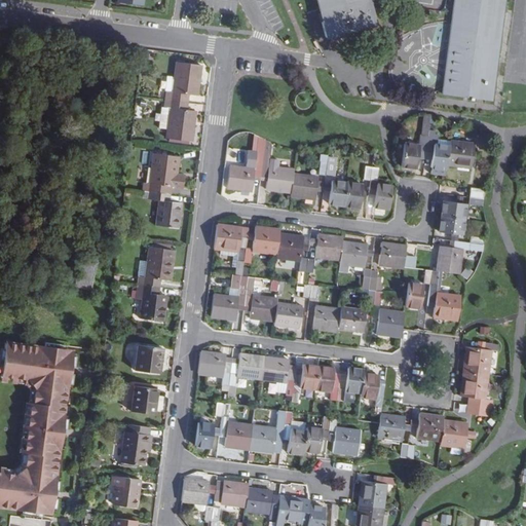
[(315,0),(326,39),(377,26),(371,2),(370,0),(315,0)]
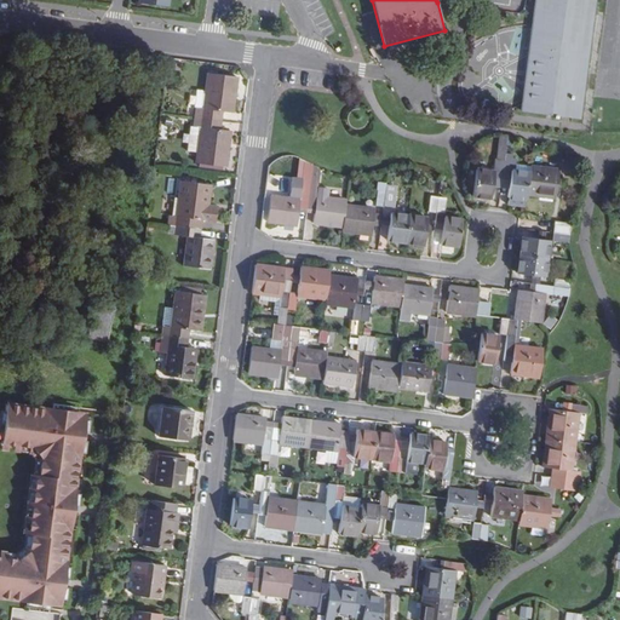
[(534,0),(532,24),(521,109),(550,113),(579,116),(596,0),(534,0)]
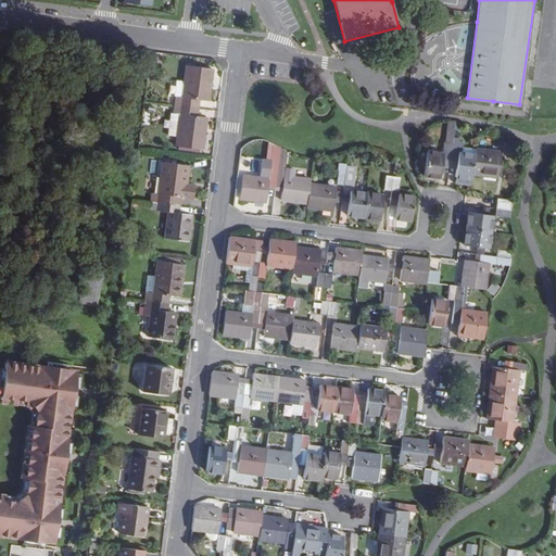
[(176,97),(174,105),(197,109),(198,100),(209,101),(212,70),(187,66),(185,81),(182,98),(176,97)]
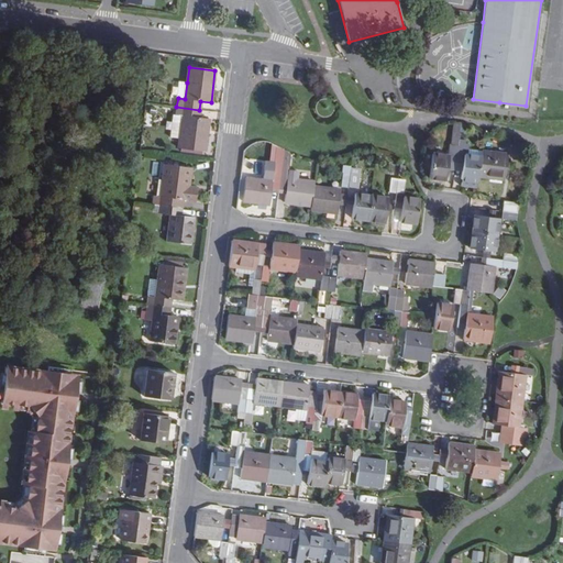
[(185,99),(187,83),(178,81),(176,98),(178,98),(185,99)]
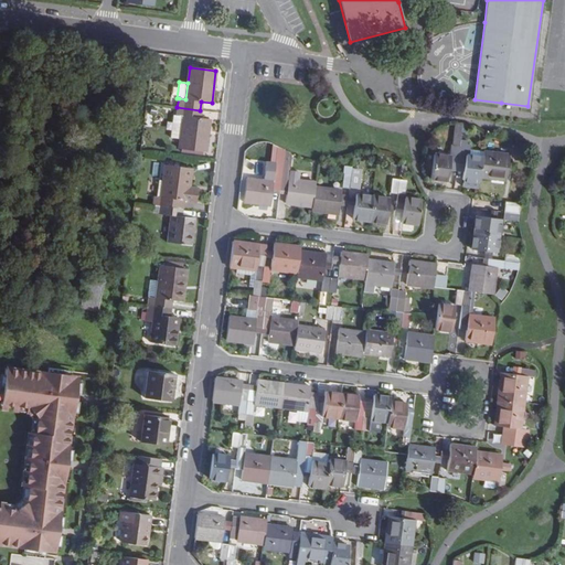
[(177,107),(176,115),(173,115),(170,138),(180,139),(178,149),(205,152),(210,119),(199,118),(200,110),(177,107)]
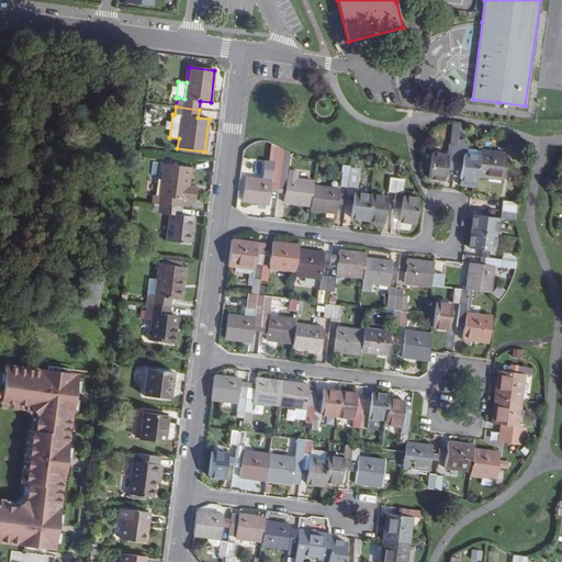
[(447,156),(433,154),(429,178),(446,180),(447,169),(454,169),(456,166),(458,147),(459,133),(460,125),(460,123),(456,123),(453,123),(450,145),(449,145),(447,156)]
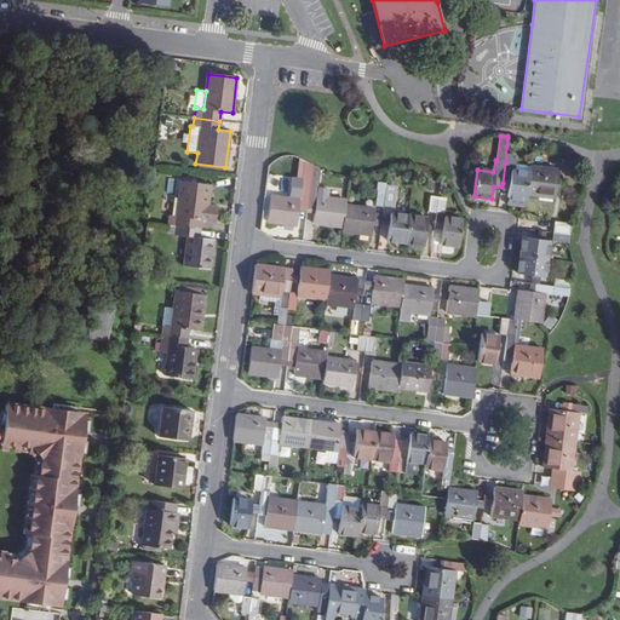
[(523,205),(526,194),(528,174),(511,172),(515,147),(514,147),(515,138),(507,138),(506,147),(505,162),(503,183),(511,183),(509,197),(511,197),(510,202),(523,205)]
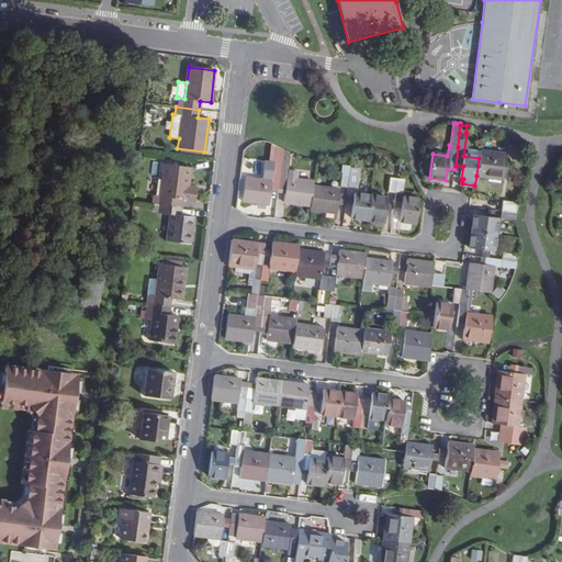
[(311,208),(314,186),(314,182),(287,178),(290,154),(283,150),(282,160),(280,175),(279,186),(285,186),(284,195),(283,203),(311,208)]
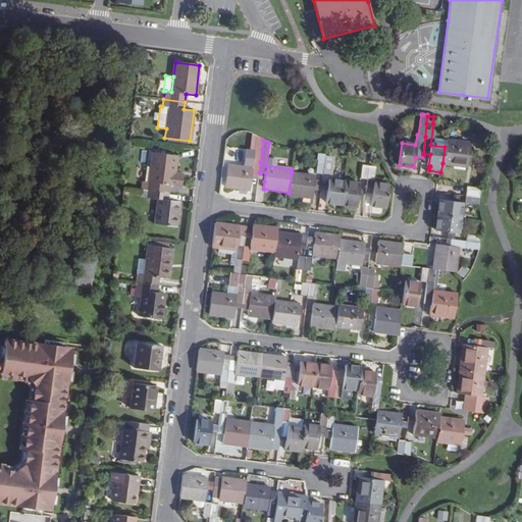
[(470,143),(445,140),(445,147),(442,163),(467,167),(470,143)]
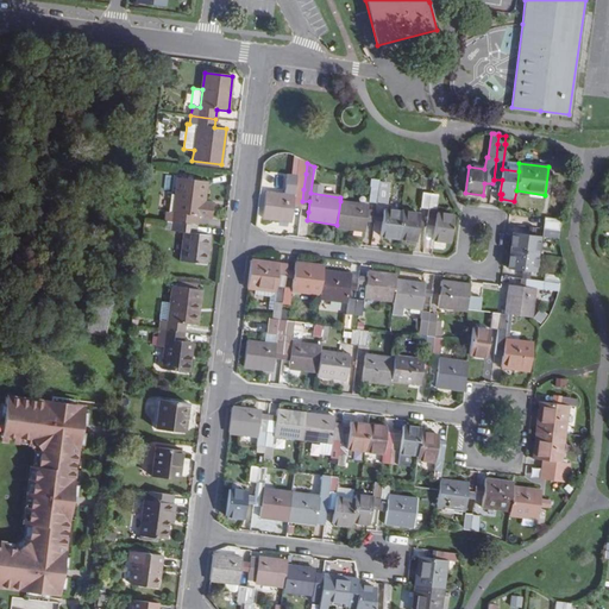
[(297,173),(296,188),(303,189),(306,174),(297,173)]
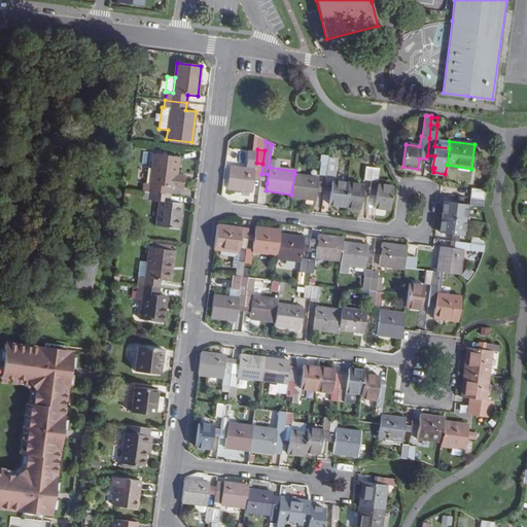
[(143,191),(148,191),(170,195),(171,187),(182,188),(184,177),(176,175),(178,157),(153,154),(149,183),(143,183),(143,191)]
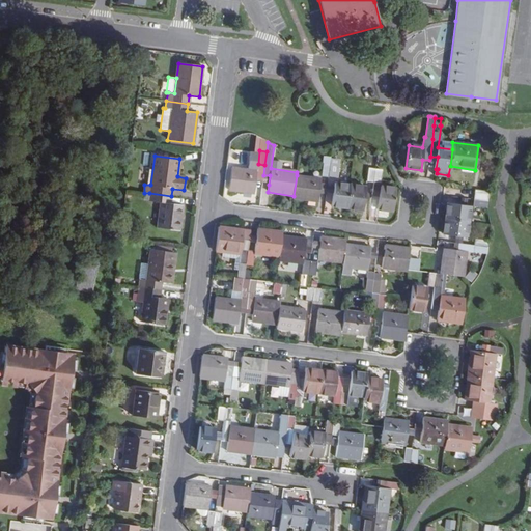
[(322,175),(329,176),(331,157),(325,156),(322,175)]
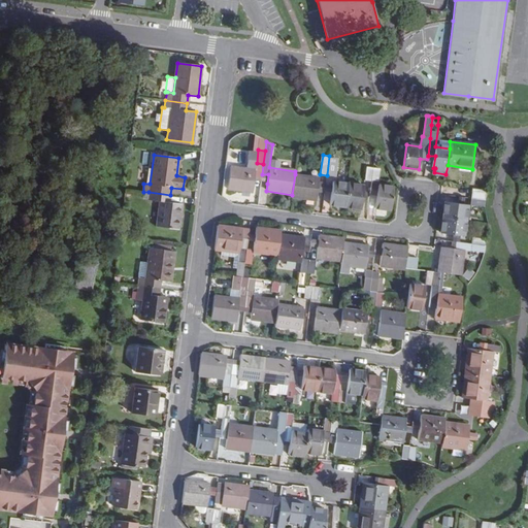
[(336,157),(329,156),(327,175),(334,176),(336,157)]
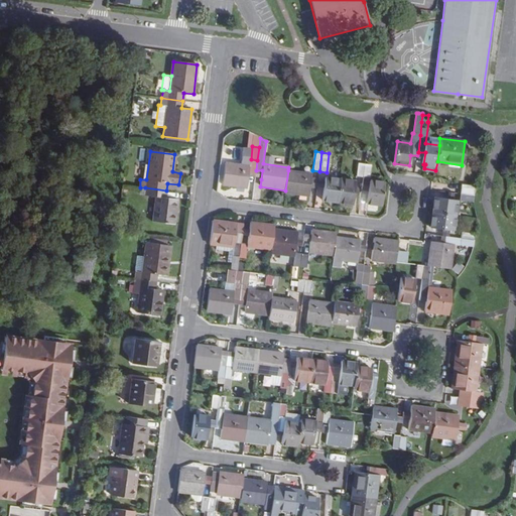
[(256,170),(257,160),(251,159),(250,166),(248,177),(255,178),(256,170)]
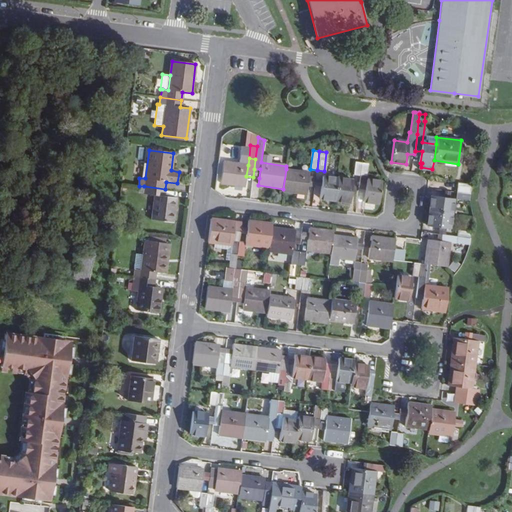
[(246,176),(248,165),(225,162),(222,183),(245,186),(246,176)]
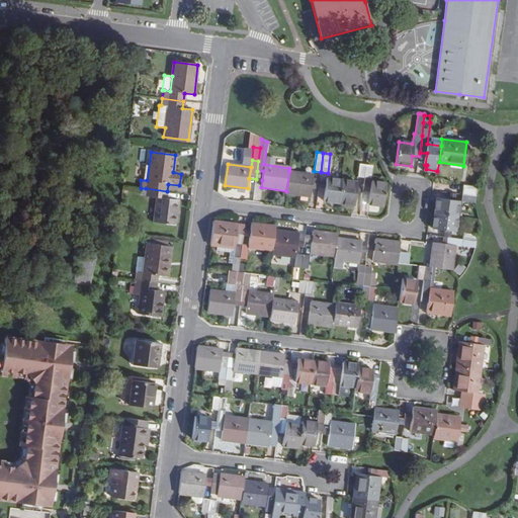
[(373,165),(366,165),(365,178),(371,178),(373,165)]
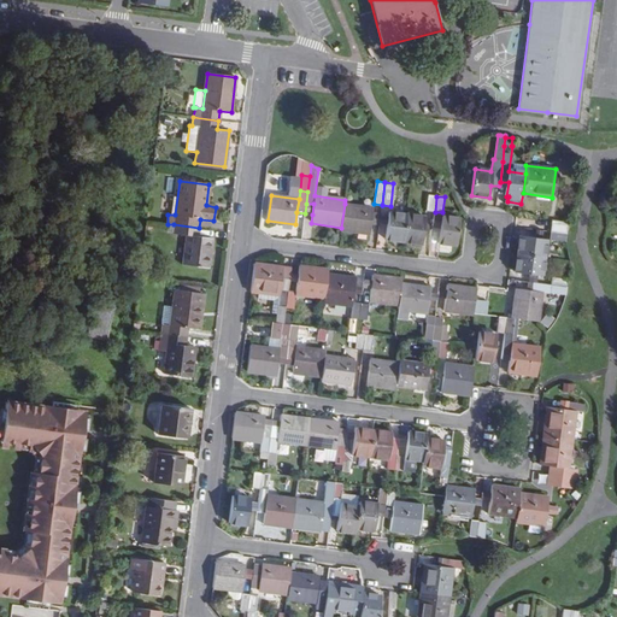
[(370,233),(374,207),(345,204),(341,228),(341,230),(370,233)]
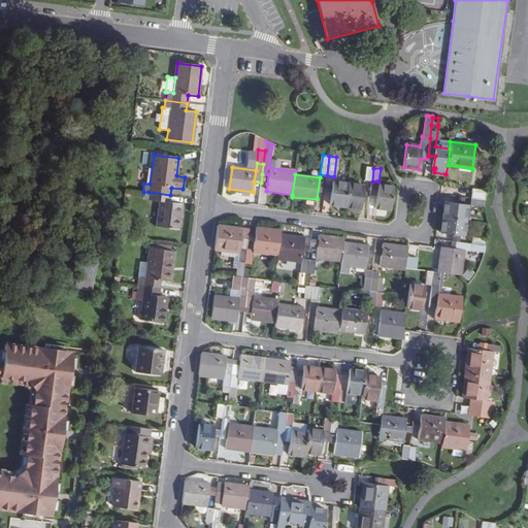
[(331,203),(347,205),(349,184),(333,182),(331,203)]
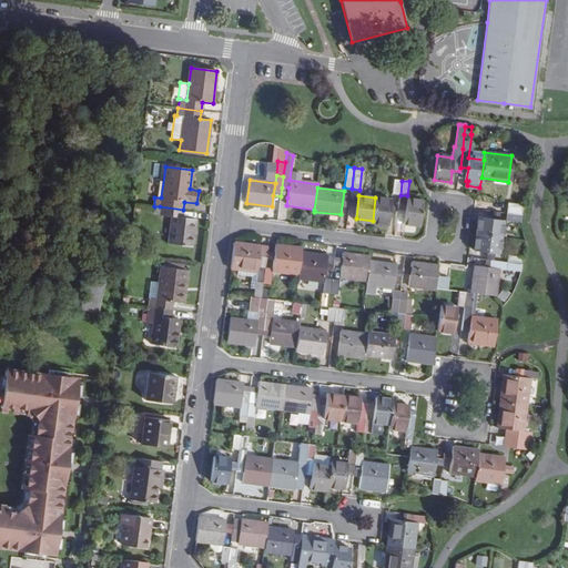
[(407,195),(401,195),(398,210),(406,211),(407,200),(407,195)]
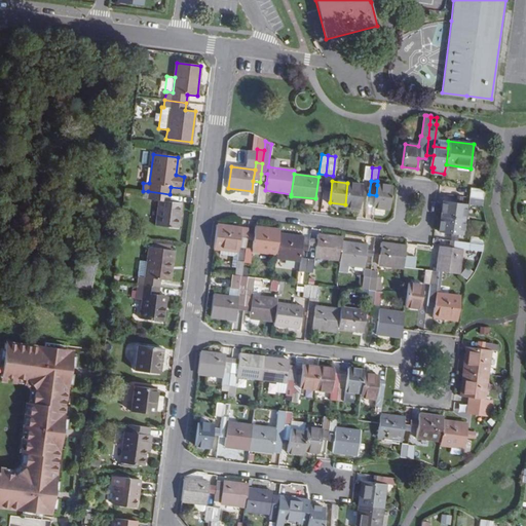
[(347,183),(345,204),(360,207),(363,185),(347,183)]
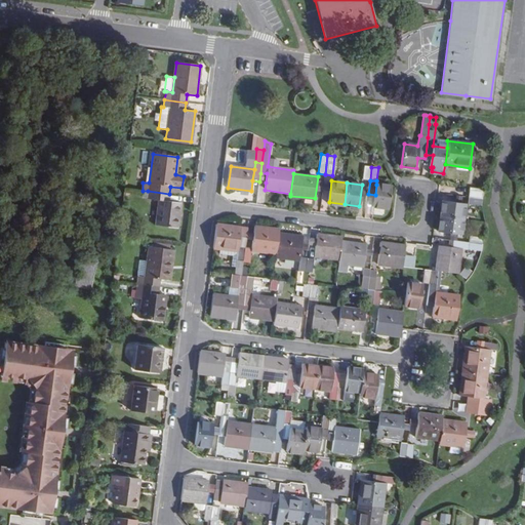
[(389,208),(392,186),(376,185),(375,195),(373,206),(389,208)]
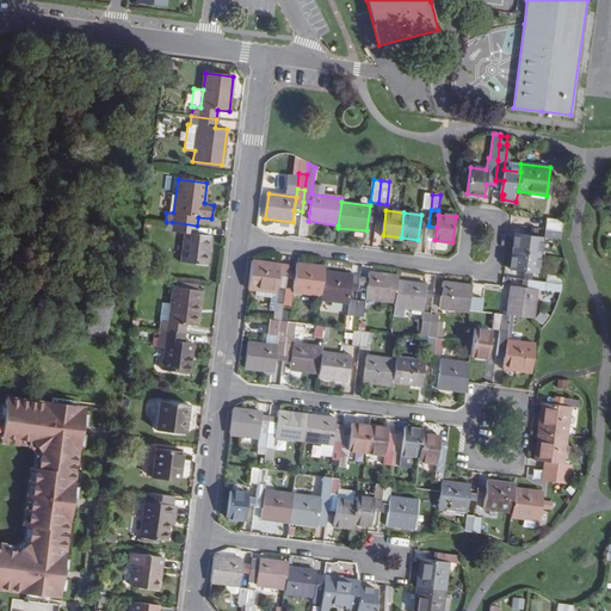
[(562,223),(548,221),(547,230),(561,232),(562,223)]
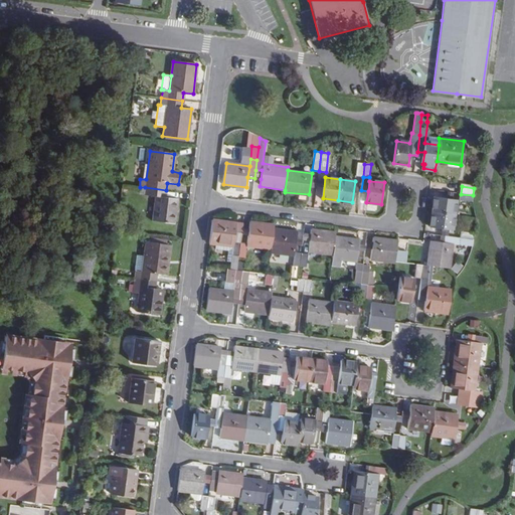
[(165,198),(166,190),(145,187),(144,196),(155,197),(152,221),(173,224),(176,200),(165,198)]
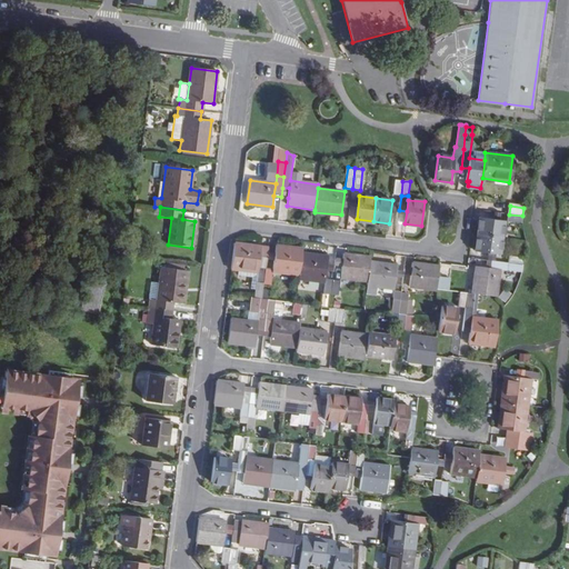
[(508,221),(521,223),(522,216),(509,215),(508,221)]
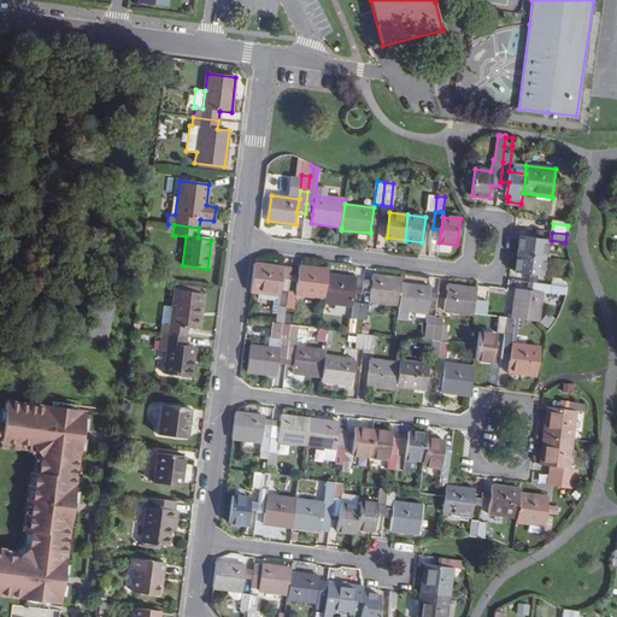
[(544,258),(546,240),(519,236),(518,254),(544,258)]
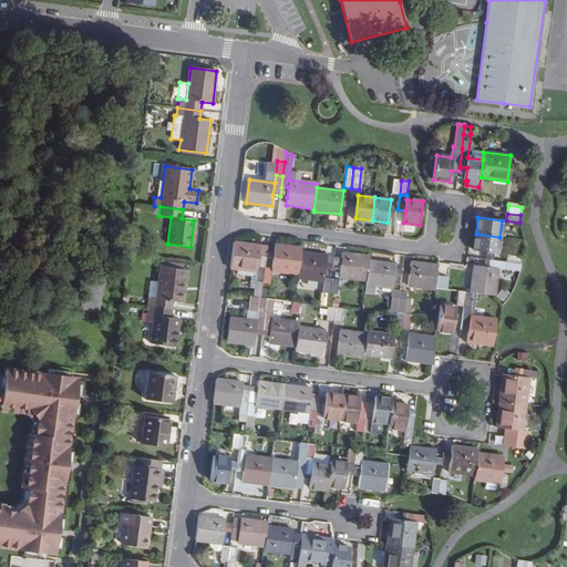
[(474,250),(497,254),(500,237),(476,234),(474,250)]
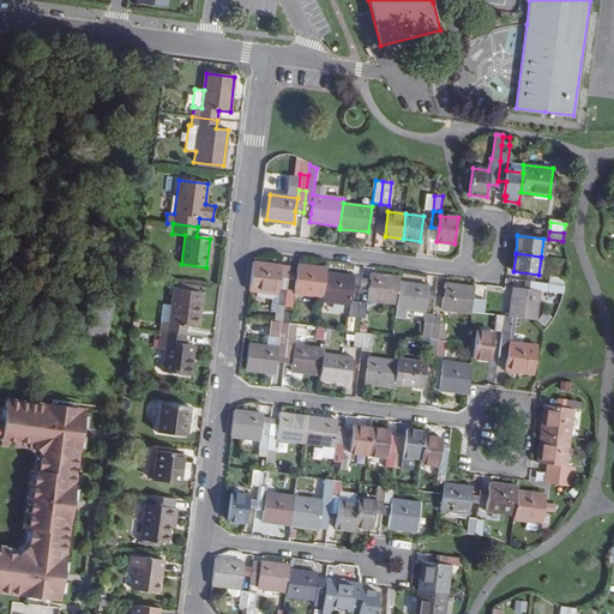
[(283,266),(253,263),(250,292),(258,292),(278,294),(276,312),(275,321),(282,323),(284,306),(287,290),(288,282),(280,280),(283,266)]
